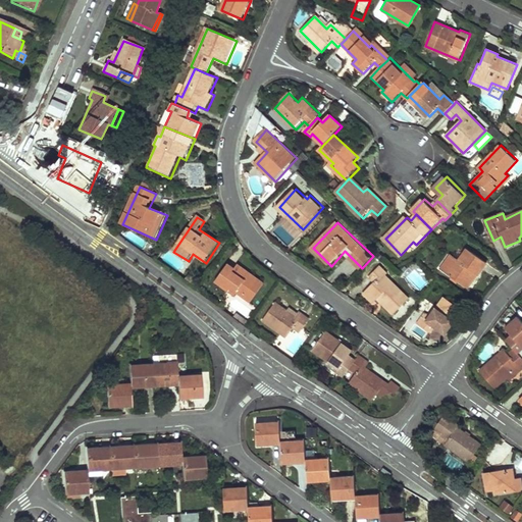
[(471,286),(489,260),(470,247),(462,258),(456,255),(446,269),(471,286)]
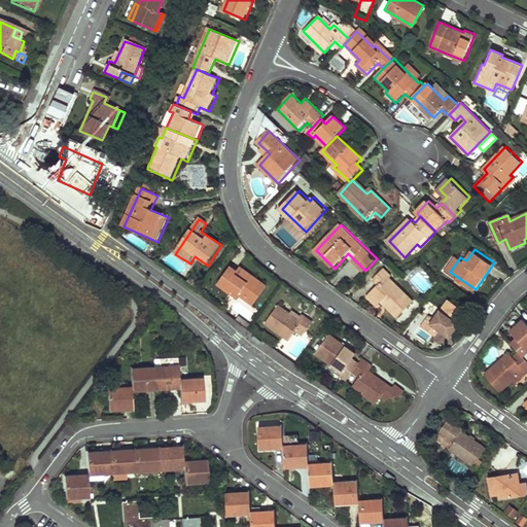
[(255,307),(269,288),(242,269),(239,273),(234,269),(220,285),(240,300),(242,296),(255,307)]
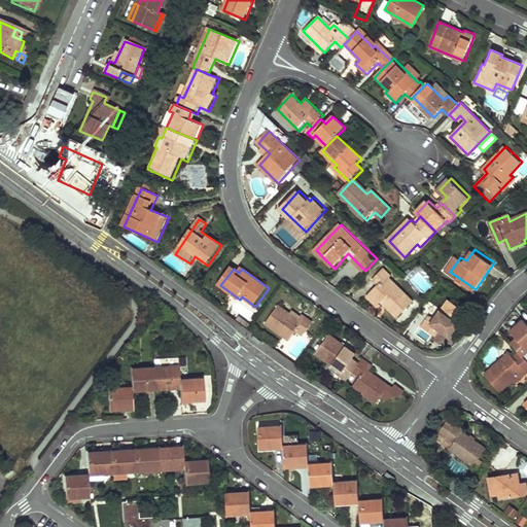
[(393,277),(385,269),(375,279),(380,284),(369,295),(379,306),(382,303),(398,318),(414,303),(390,279),(393,277)]
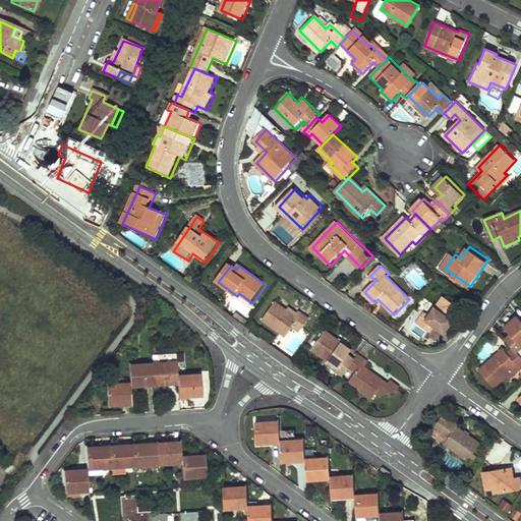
[(446,333),(463,308),(445,296),(432,314),(426,311),(414,329),(427,338),(436,326),(446,333)]
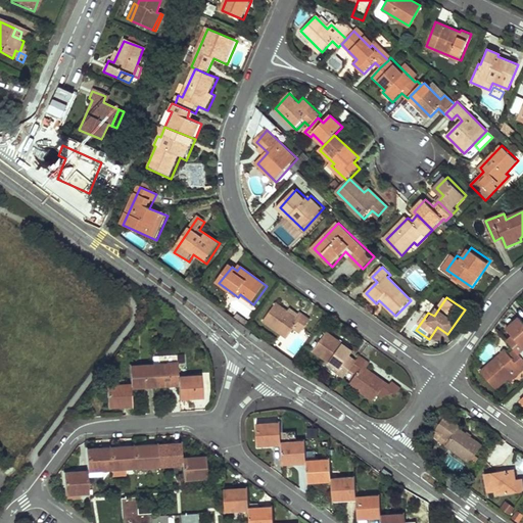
[(279,304),(266,323),(289,339),(296,330),(303,335),(313,322),(302,315),(301,316),(293,310),(290,313),(279,304)]
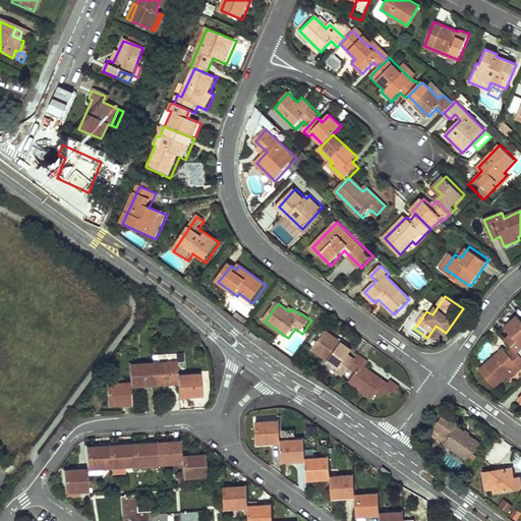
[(520,323),(516,317),(504,328),(510,336),(505,340),(511,349),(520,359),(520,323)]
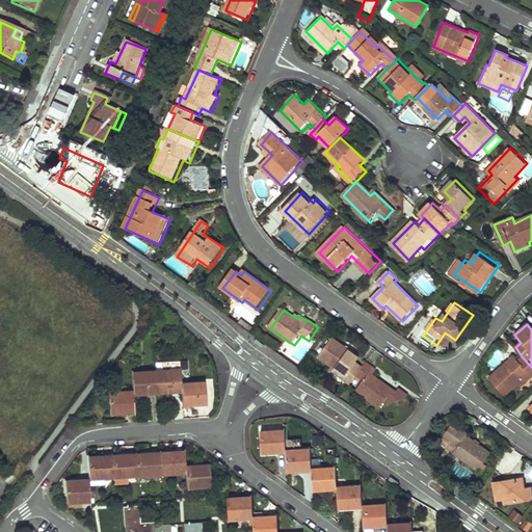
[(362,360),(336,340),(321,358),(336,369),(333,373),(351,387),(357,377),(365,369),(357,365),(362,360)]
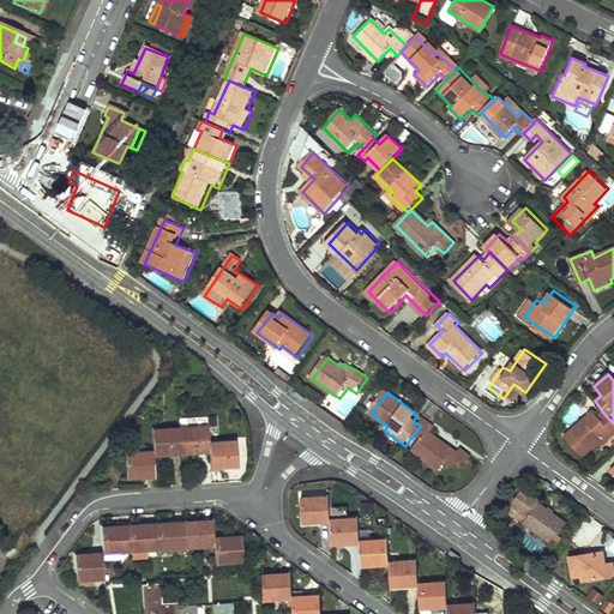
[(613,433),(613,423),(602,411),(596,416),(593,413),(564,437),(581,457),(595,444),(597,447),(613,433)]
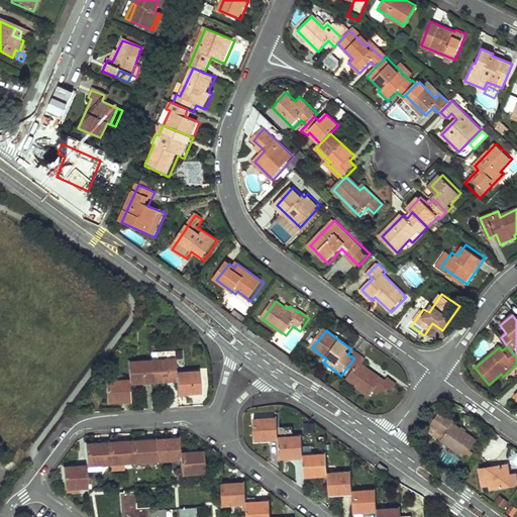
[(158,357),(151,358),(152,382),(177,380),(176,371),(175,349),(157,350),(158,357)]
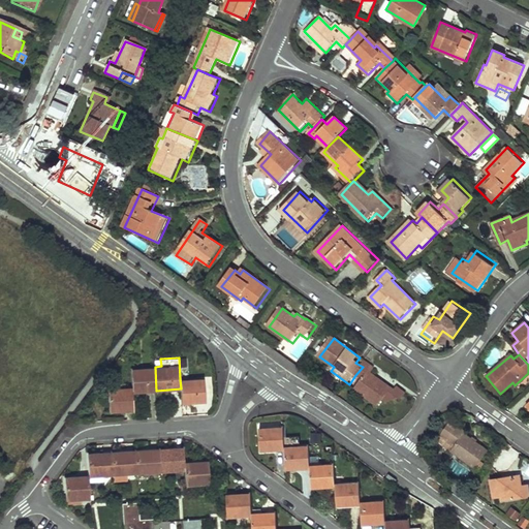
[(355,375),(362,380),(355,390),(379,407),(383,401),(387,404),(399,401),(402,403),(407,395),(397,387),(396,391),(373,374),(376,370),(366,363),(363,367),(355,375)]
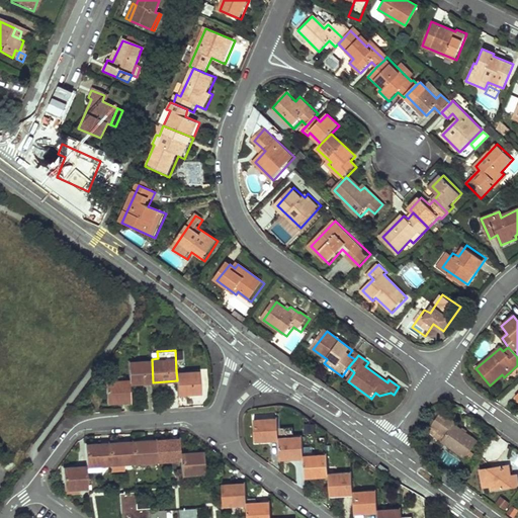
[(127,360),(130,379),(130,383),(153,382),(152,359),(127,360)]
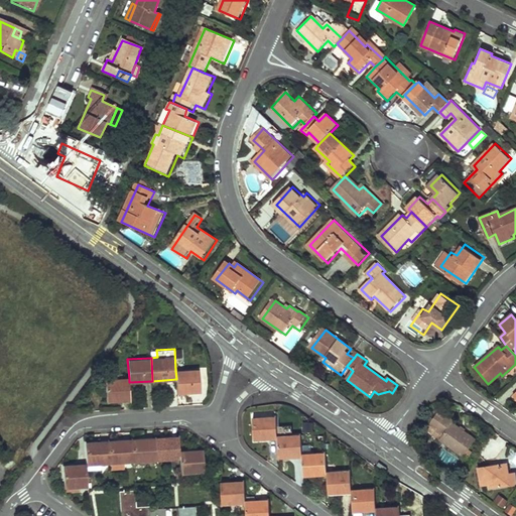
[(196,369),(175,370),(176,379),(177,392),(197,391),(196,369)]
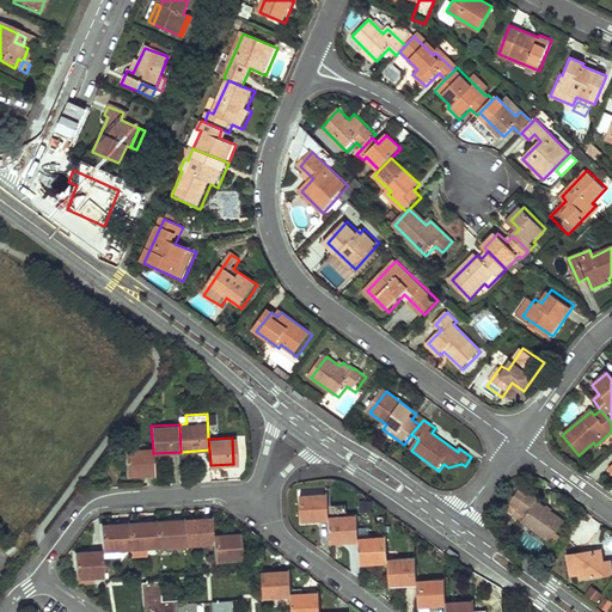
[(154,475),(153,453),(153,448),(127,451),(129,477),(154,475)]
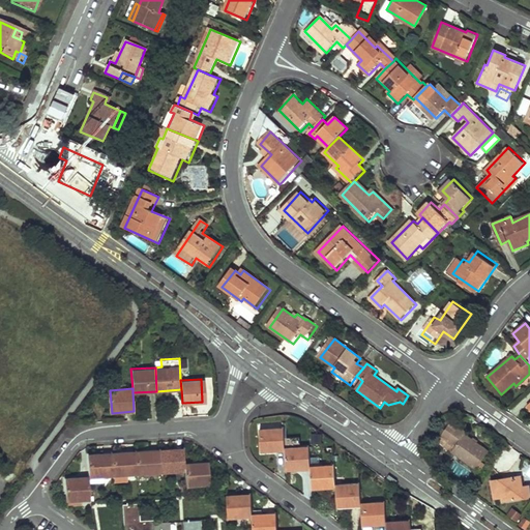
[(492,451),(453,422),(442,437),(455,447),(451,453),(476,471),(492,451)]
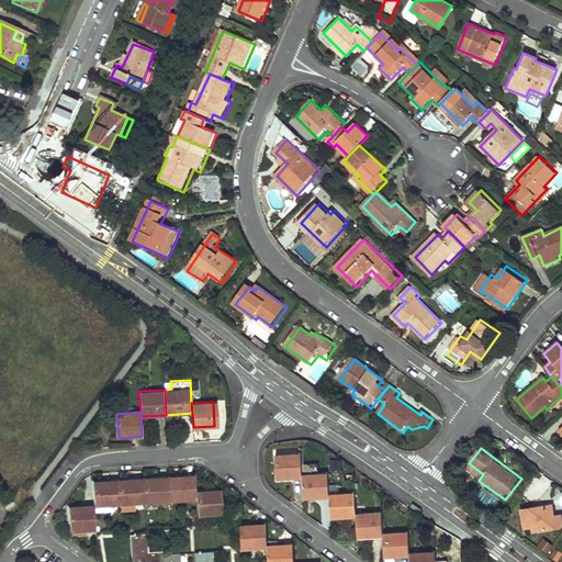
[(301,476),(301,474),(300,453),(277,454),(278,478),(301,476)]
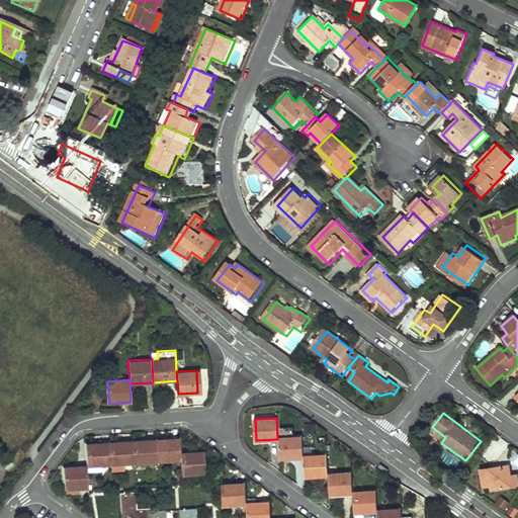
[(278,459),(303,457),(303,454),(301,435),(277,437),(277,439),(278,459)]
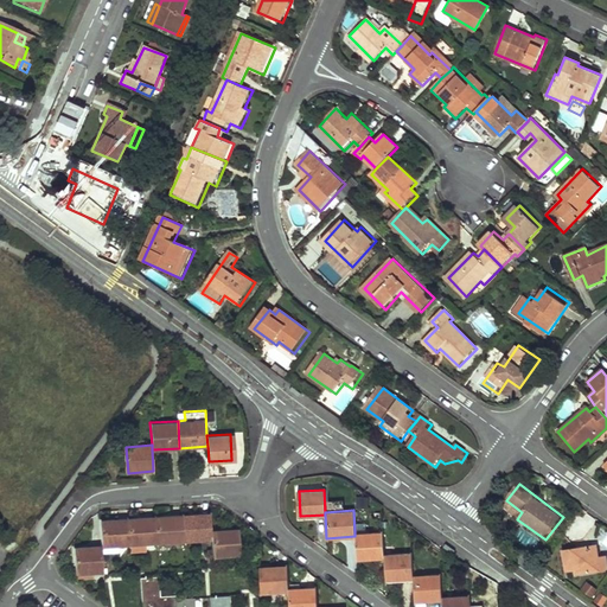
[(183,543),(210,542),(210,531),(209,515),(180,516),(183,543)]
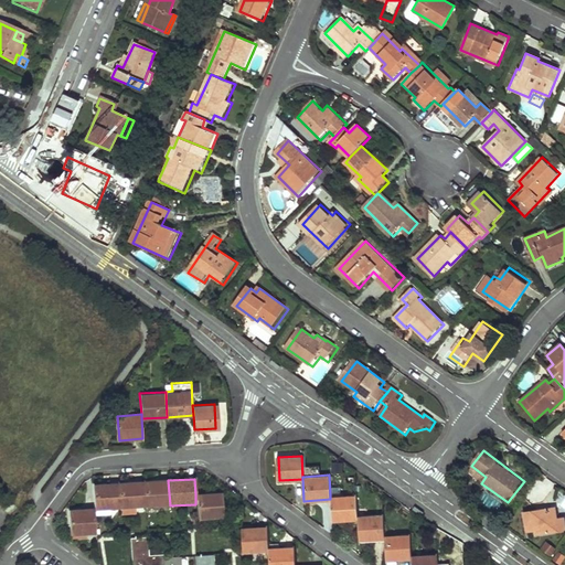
[(145,508),(170,505),(168,480),(142,481),(145,508)]
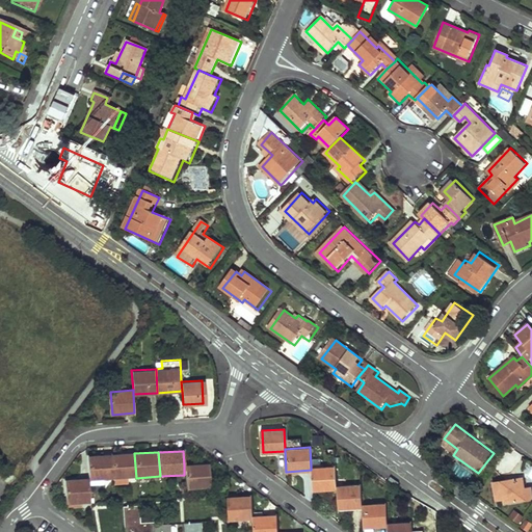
[(127,478),(136,478),(134,453),(110,454),(112,478),(112,484),(127,483),(127,478)]
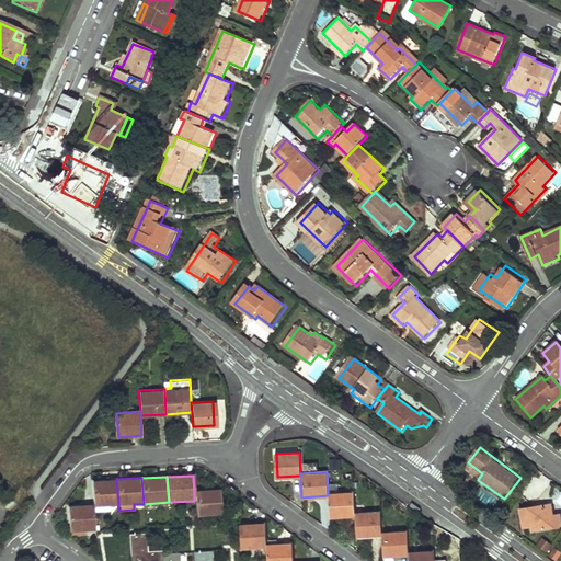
[(107,505),(118,504),(116,479),(91,481),(92,504),(93,512),(109,511),(107,505)]
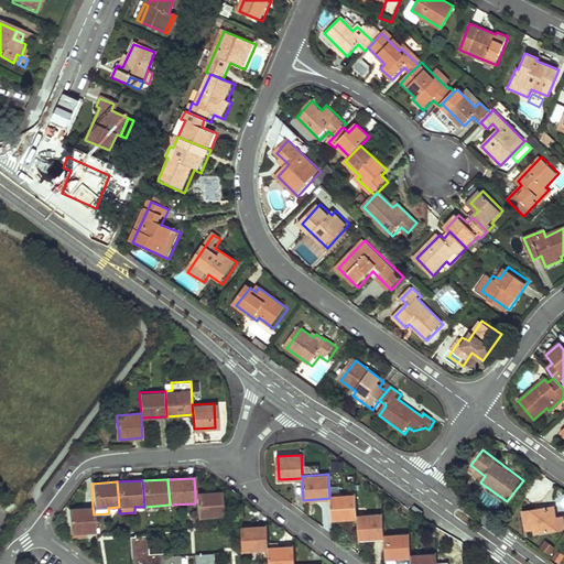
[(220,492),(195,494),(195,503),(196,518),(223,517),(220,492)]
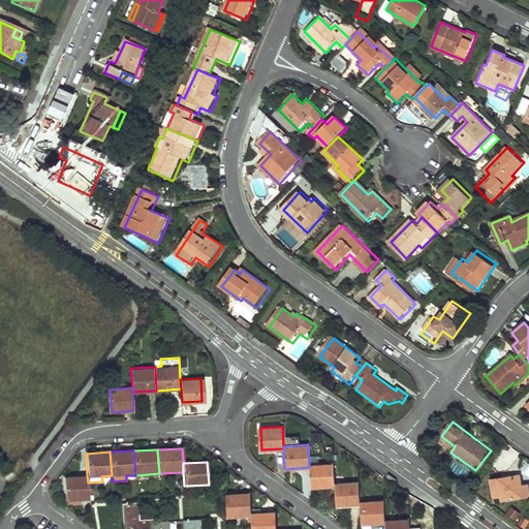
[(310,488),(335,486),(335,481),(334,463),(309,464),(309,467),(310,488)]
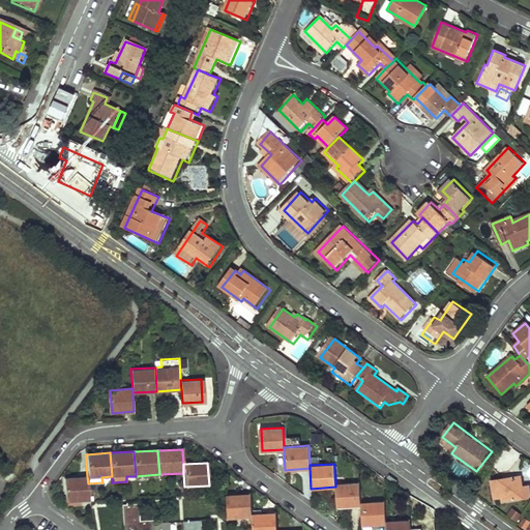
[(526,500),(521,467),(511,467),(512,474),(508,479),(499,481),(499,482),(491,484),(494,502),(502,501),(502,504),(526,500)]
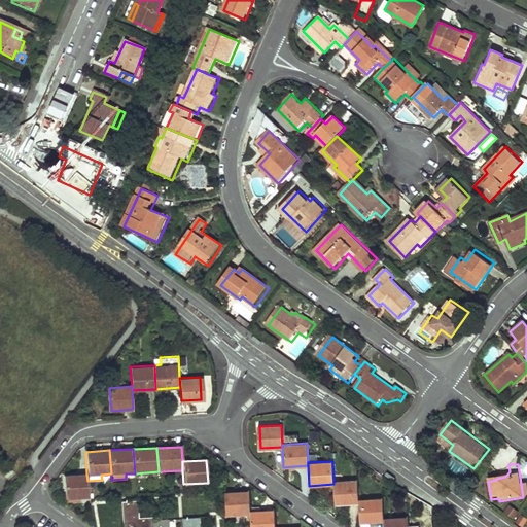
[(88,481),(86,473),(63,475),(65,498),(88,496),(88,481)]
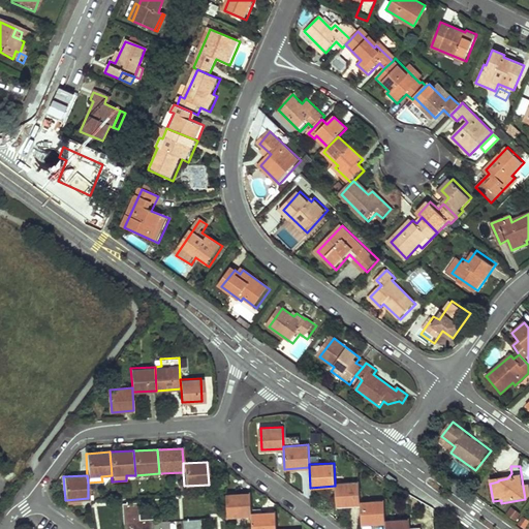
[(361,504),(360,501),(359,480),(335,481),(335,486),(336,505),(361,504)]
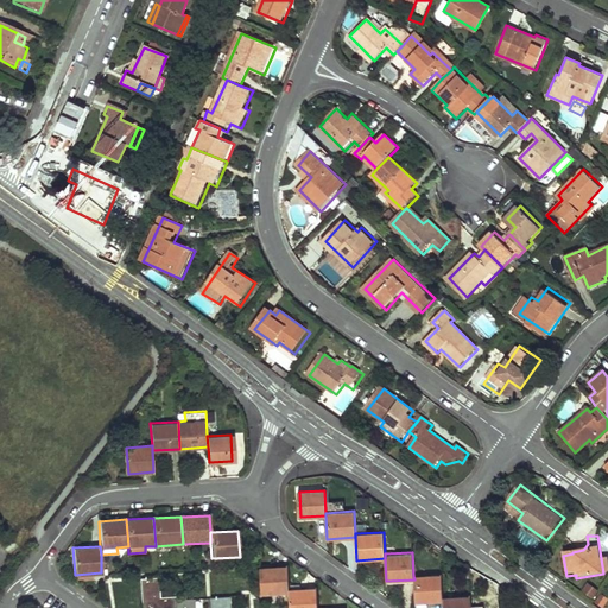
[(289,596),(289,591),(287,569),(259,571),(260,599),(289,596)]
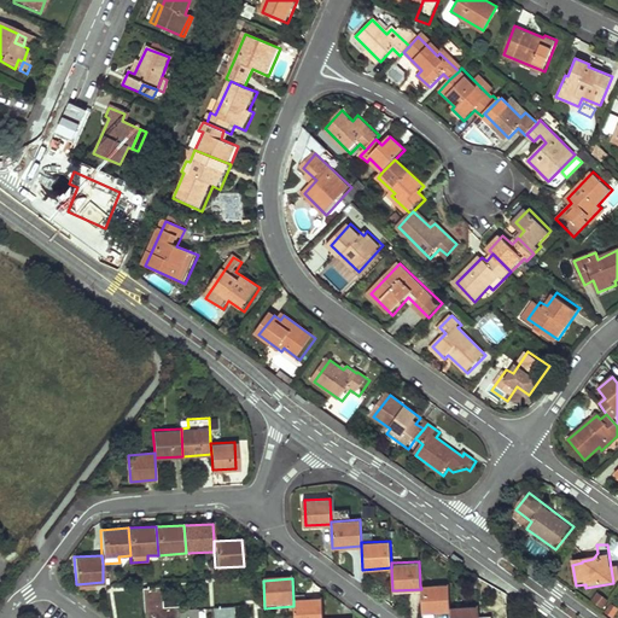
[(450,611),(450,605),(449,583),(420,586),(421,589),(423,612),(450,611)]
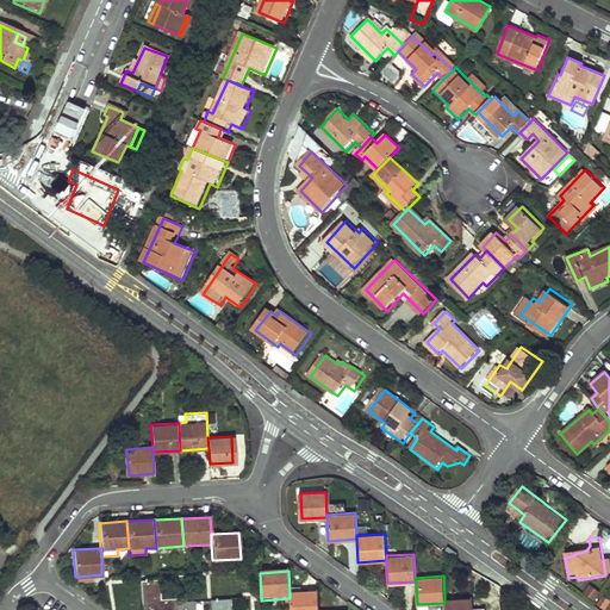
[(175,609),(175,602),(175,597),(155,598),(154,580),(139,582),(141,609),(175,609)]
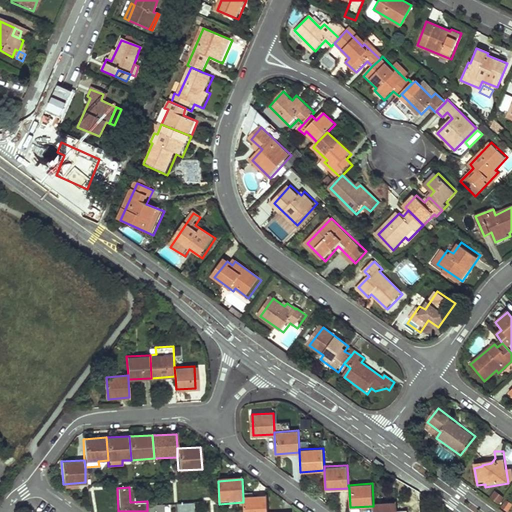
[(498,509),(503,502),(495,496),(490,503),(498,509)]
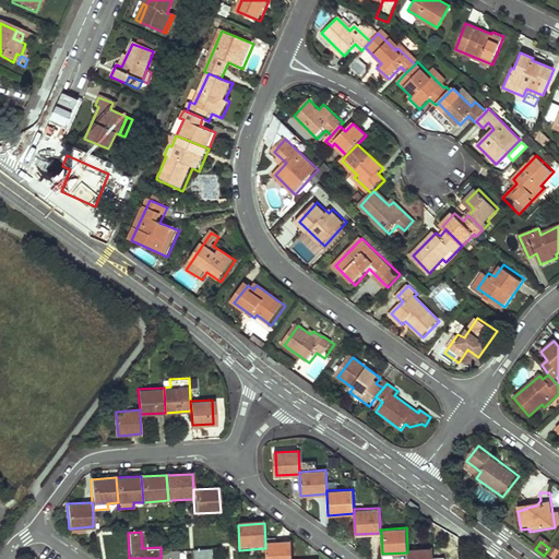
[(265,558),(290,558),(290,543),(265,544),(265,548),(265,558)]
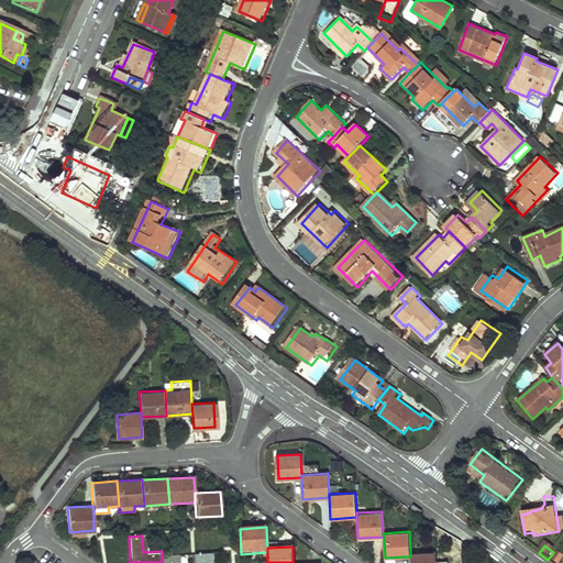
[(410,562),(435,562),(437,561),(435,550),(410,551),(410,556),(410,562)]
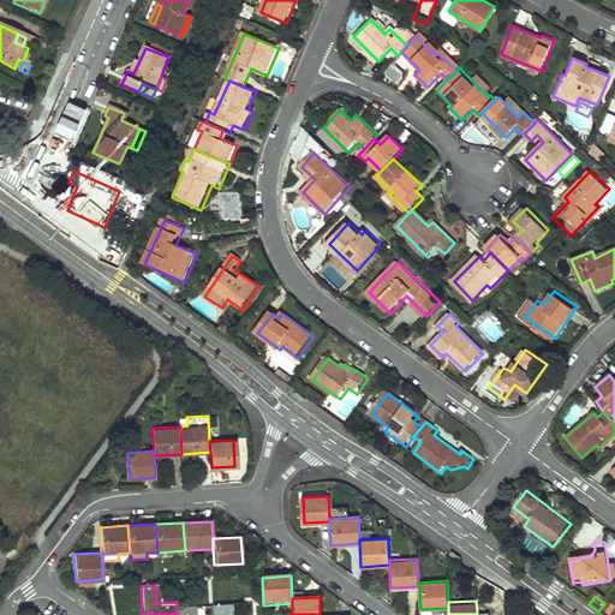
[(225,614),(225,603),(212,604),(212,614),(225,614)]
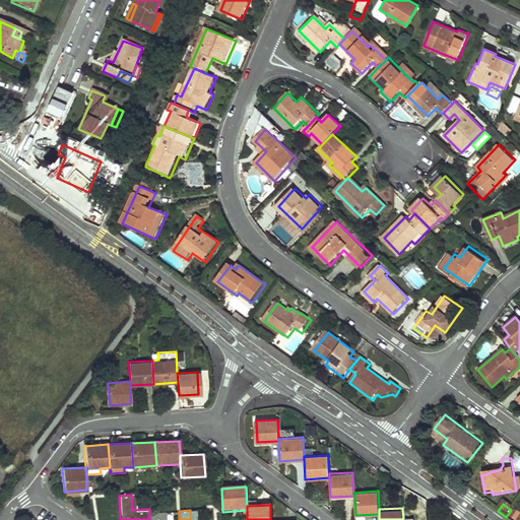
[(516,519),(519,514),(514,510),(509,517),(513,519),(516,519)]
